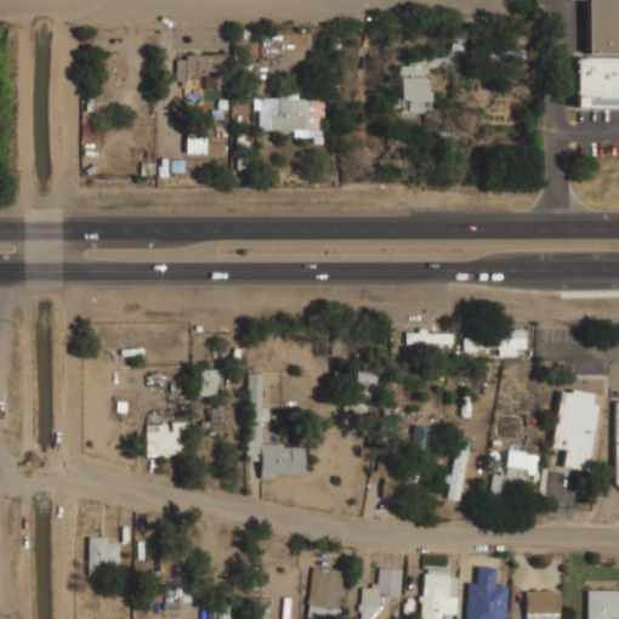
[(618,0),(572,0),(572,5),(591,5),(589,107),(618,107),(618,0)]
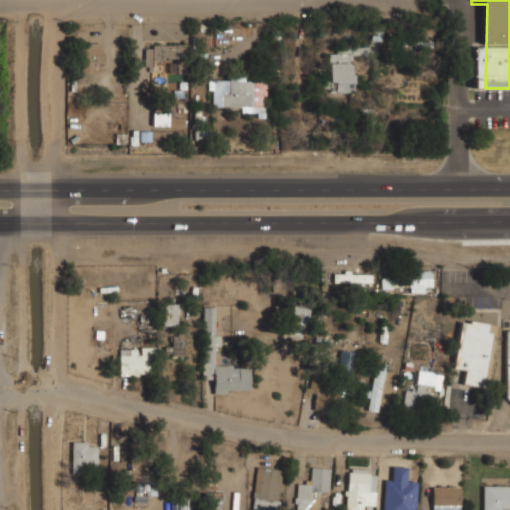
[(104,66),(104,45),(81,46),(82,76),(97,75),(97,66),(104,66)]
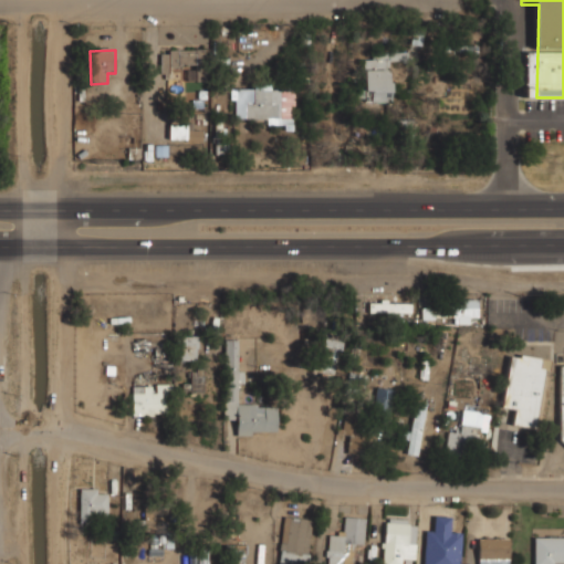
[(163,53),(164,80),(171,80),(171,68),(198,68),(198,83),(207,83),(206,52),(163,53)]
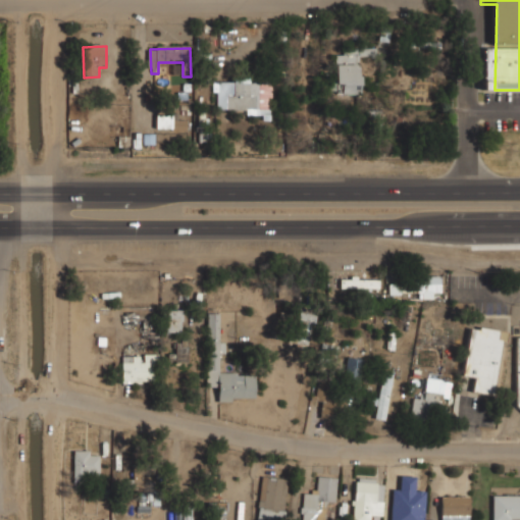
[(362,96),(363,58),(377,58),(377,50),(347,50),(347,57),(336,57),(335,96),(362,96)]
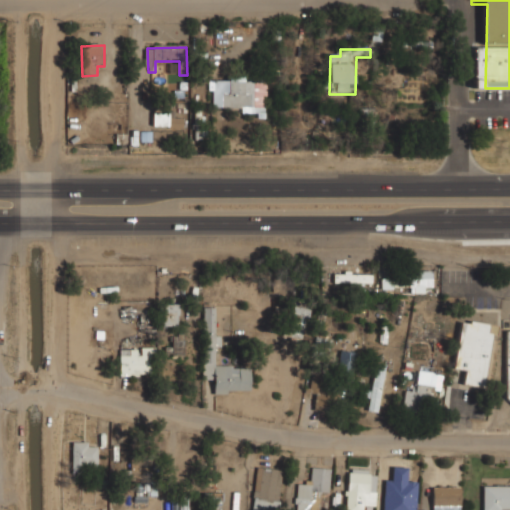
[(215,109),(243,109),(243,114),(259,115),(259,120),(267,120),(268,79),(231,79),(231,82),(211,82),(211,91),(215,91),(215,109)]
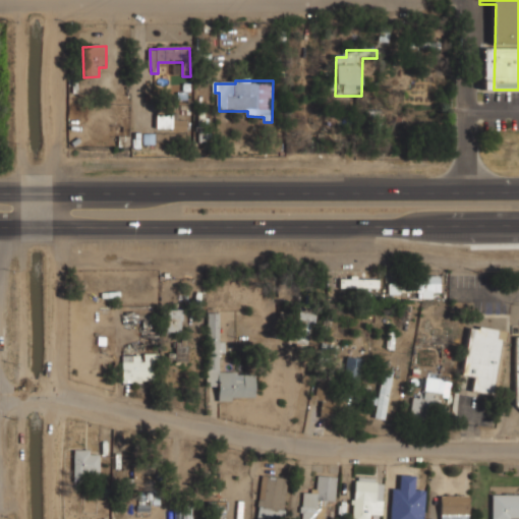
[(158,117),(158,129),(173,130),(174,117),(158,117)]
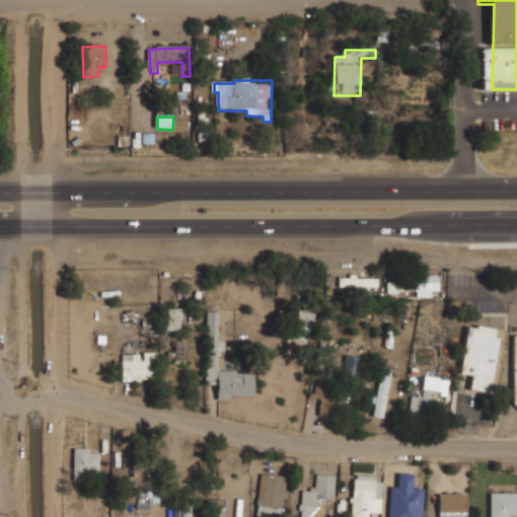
[(340,277),(340,288),(378,288),(378,277),(340,277)]
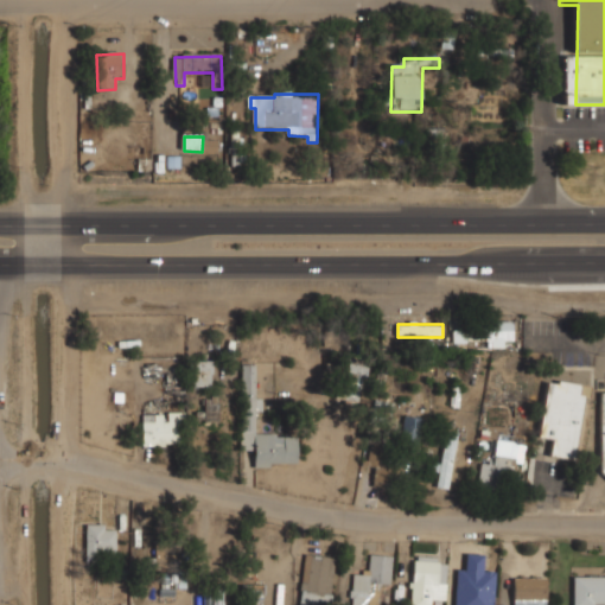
[(514,341),(514,324),(491,324),(491,341),(514,341)]
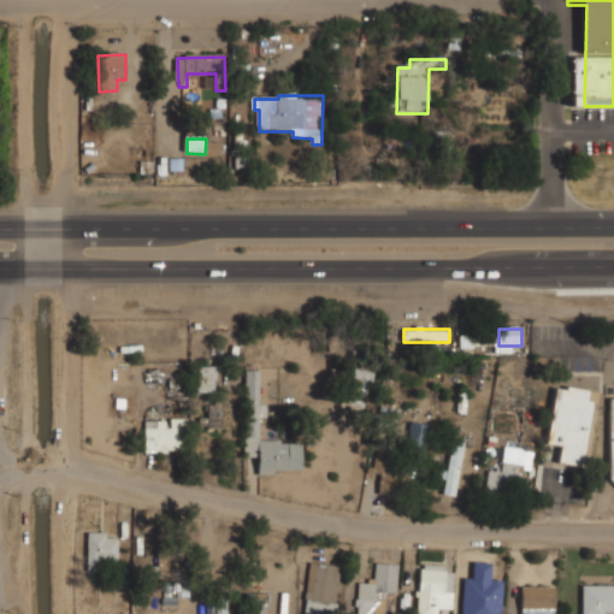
[(199,393),(217,393),(217,366),(199,366),(199,393)]
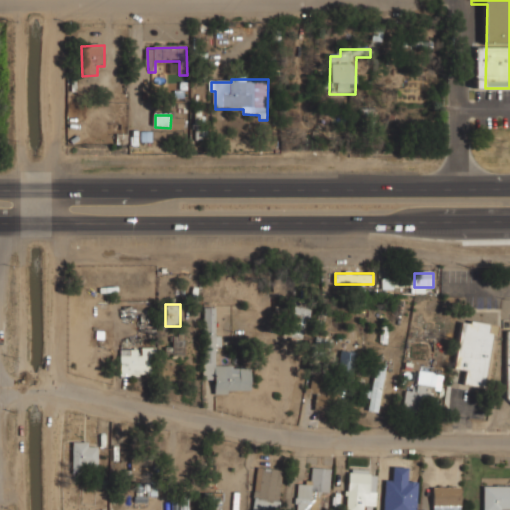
[(303,339),(310,310),(296,307),(289,336),(303,339)]
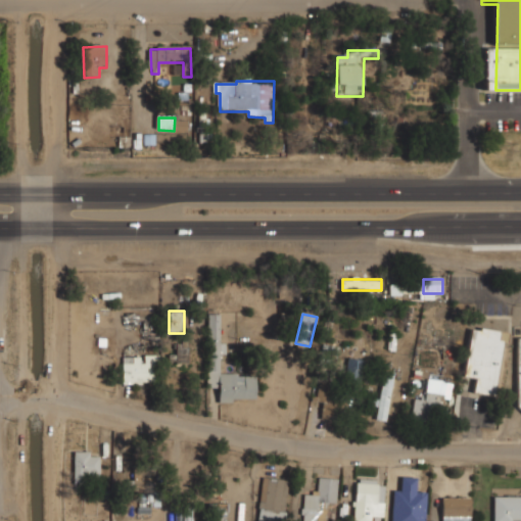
[(208,389),(220,389),(220,403),(255,403),(255,374),(223,374),(223,315),(209,315),(208,389)]
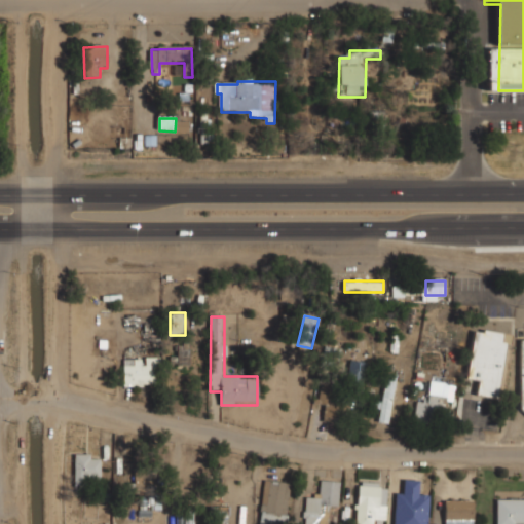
[(469,380),(478,381),(477,397),(503,399),(510,334),(474,330),(469,380)]
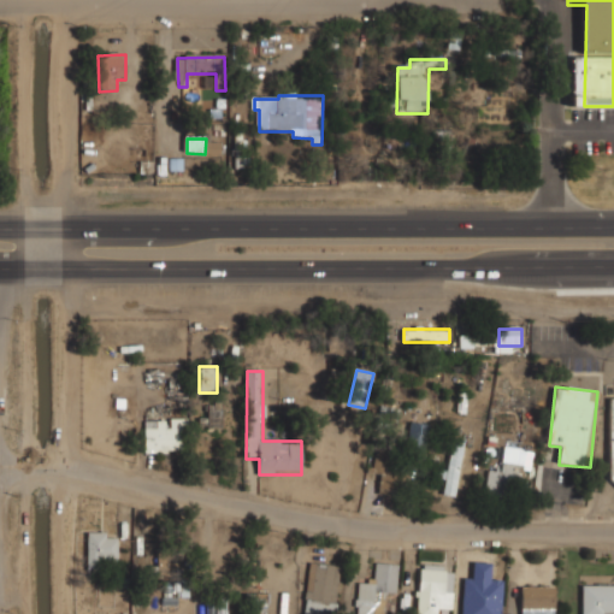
[(187,419),(146,419),(146,453),(187,453),(187,419)]
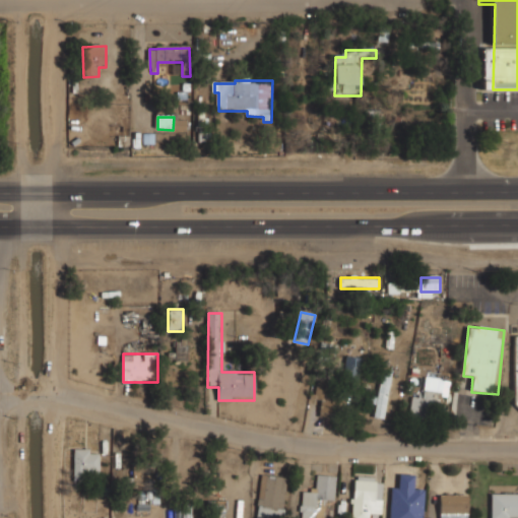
[(363,358),(346,358),(346,380),(363,380),(363,358)]
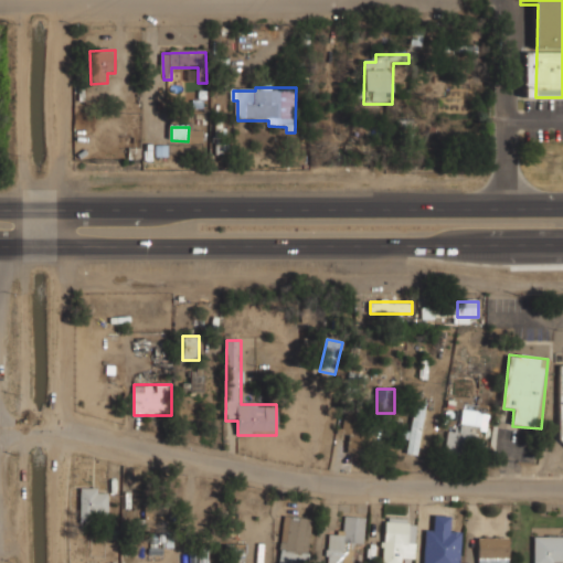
[(428,405),(416,402),(406,454),(417,456),(428,405)]
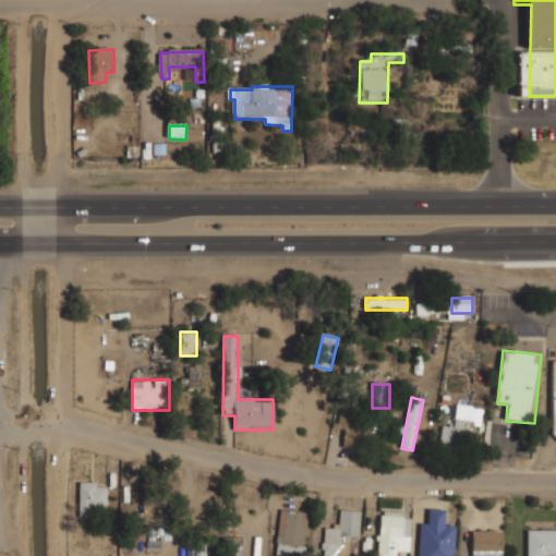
[(444,426),(443,445),(470,446),(472,406),(458,405),(457,426),(444,426)]
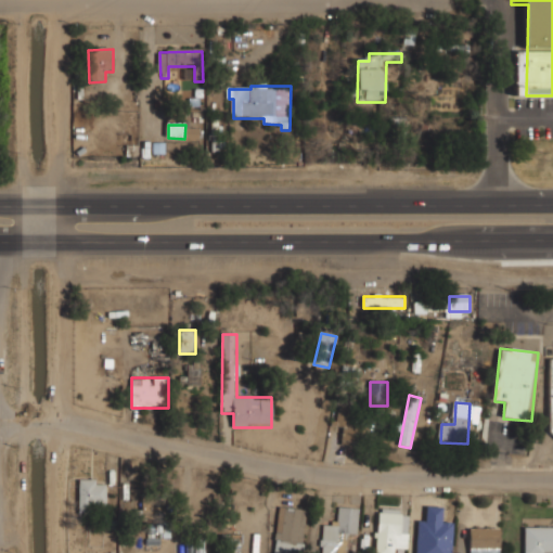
[(360,415),(344,415),(344,445),(360,445),(360,415)]
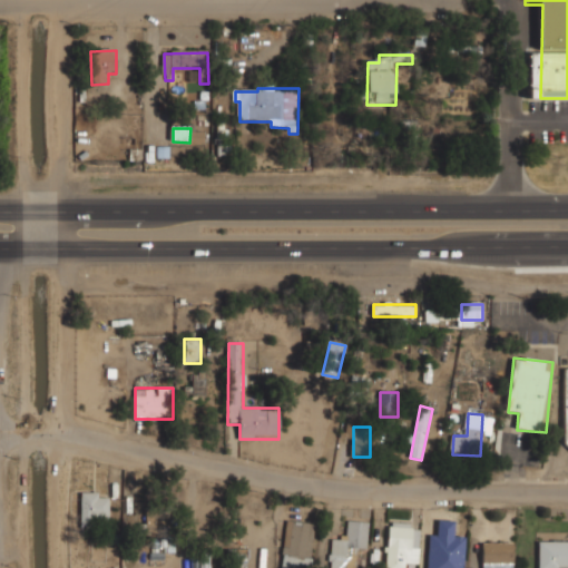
[(110,493),(82,492),(81,524),(109,524),(110,493)]
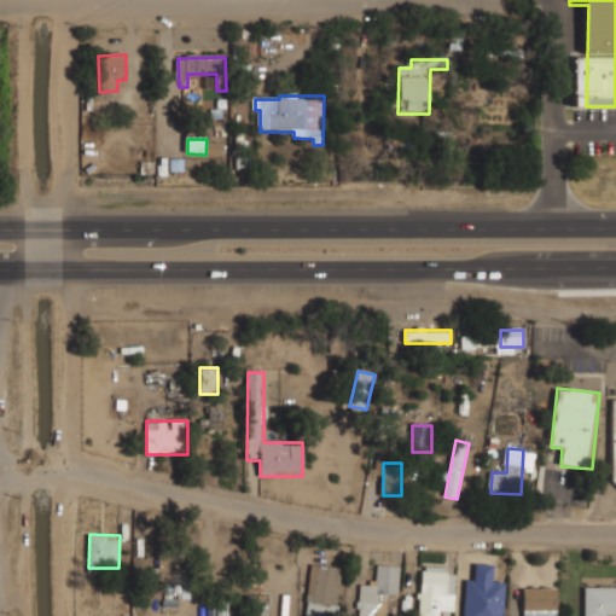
[(340,615),(341,567),(309,565),(307,615),(340,615)]
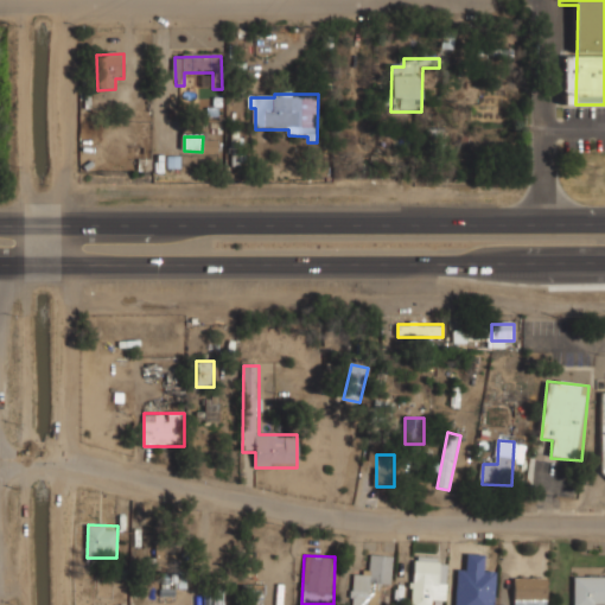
[(392,586),(394,556),(369,555),(368,577),(354,577),(351,604),(377,604),(379,586),(392,586)]
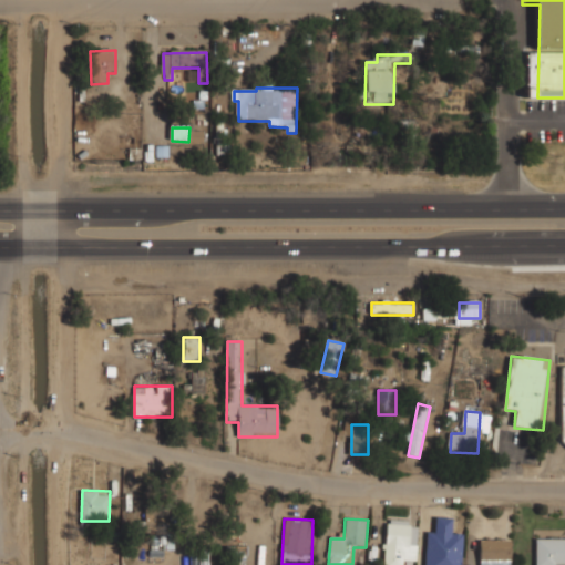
[(418,548),(419,523),(386,522),(384,564),(406,564),(407,548),(418,548)]
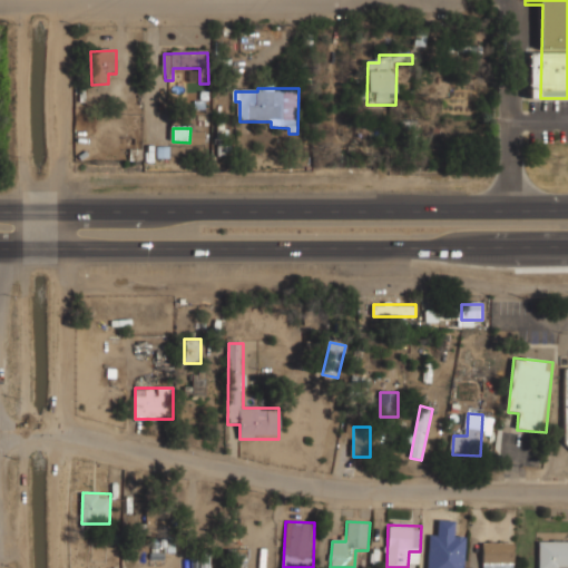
[(468,560),(469,525),(428,525),(428,567),(456,567),(456,559),(468,560)]
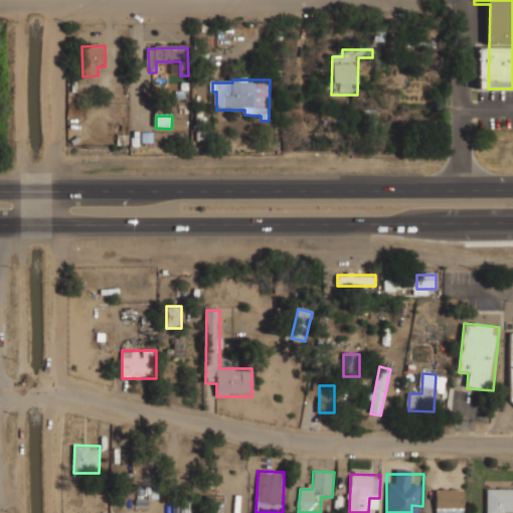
[(466,512),(466,489),(436,489),(436,512),(466,512)]
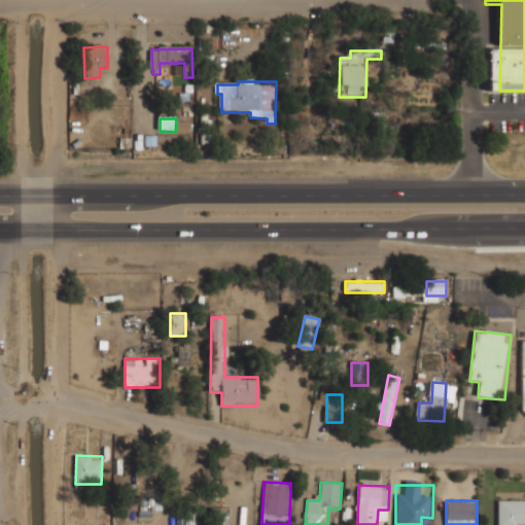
[(524,500),(498,500),(498,524),(524,524),(524,500)]
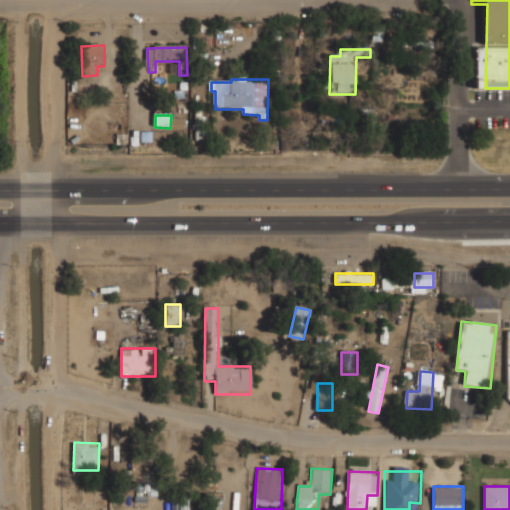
[(223,509),(224,495),(209,495),(208,509),(223,509)]
